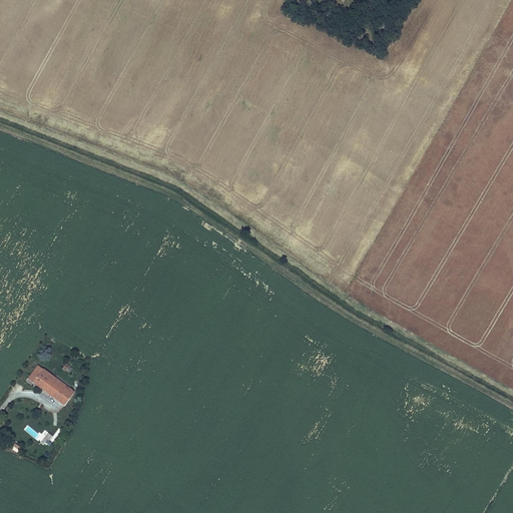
[(73,369),(65,364),(62,369),(70,374),(73,369)]
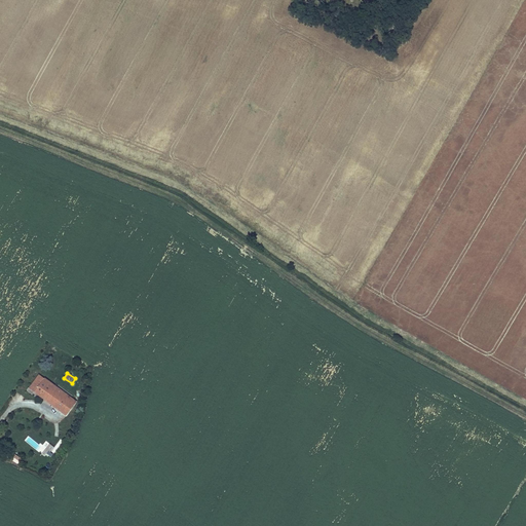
[(58,402),(54,406),(60,411),(69,398),(39,375),(30,387),(44,399),(48,395),(58,402)]
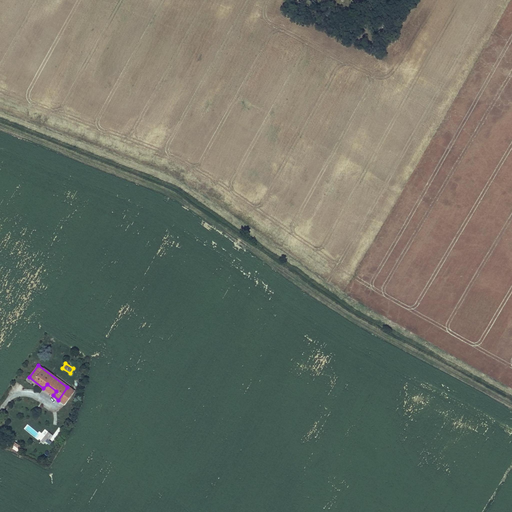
[(43,388),(53,395),(56,391),(47,384),(43,388)]
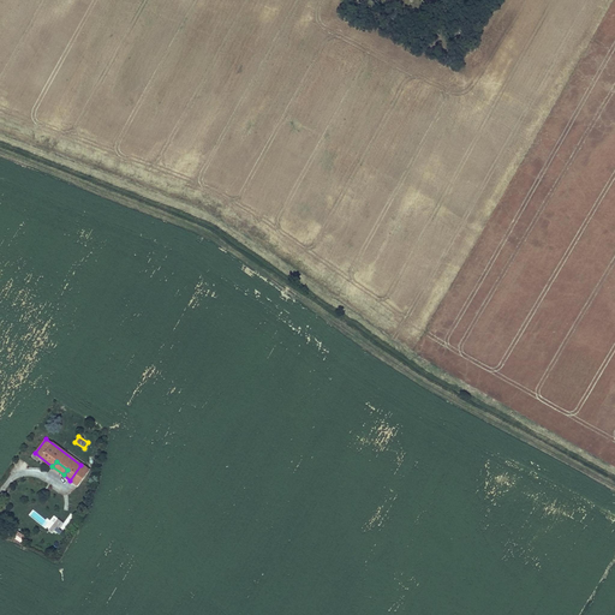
[(81,465),(70,481),(76,485),(87,470),(81,465)]
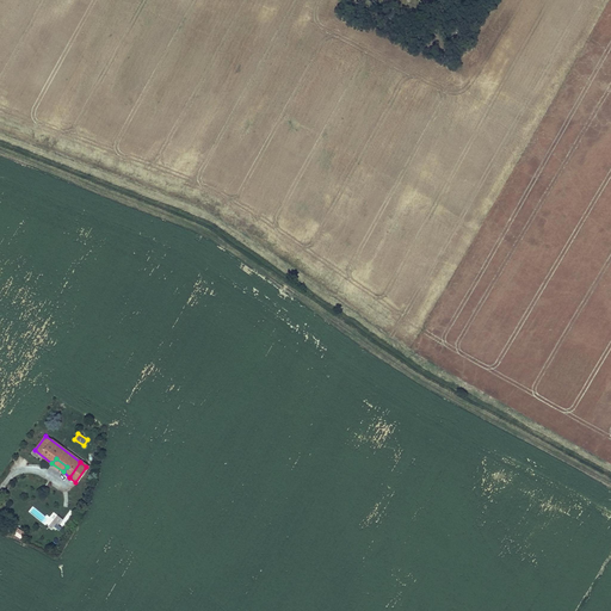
[(53,512),(44,524),(53,531),(62,518),(53,512)]
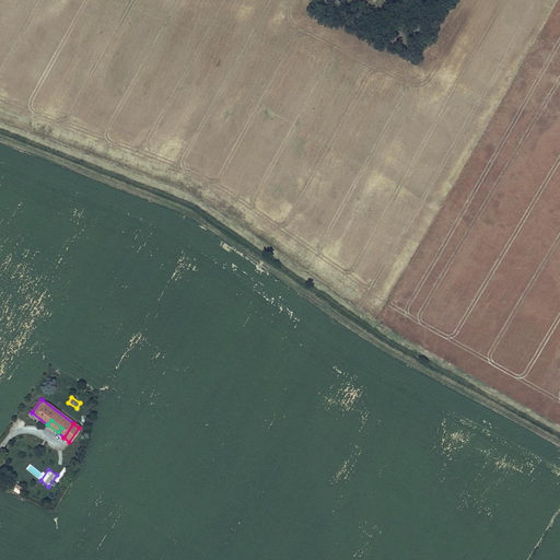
[(13,490),(16,485),(9,480),(6,486),(13,490)]
